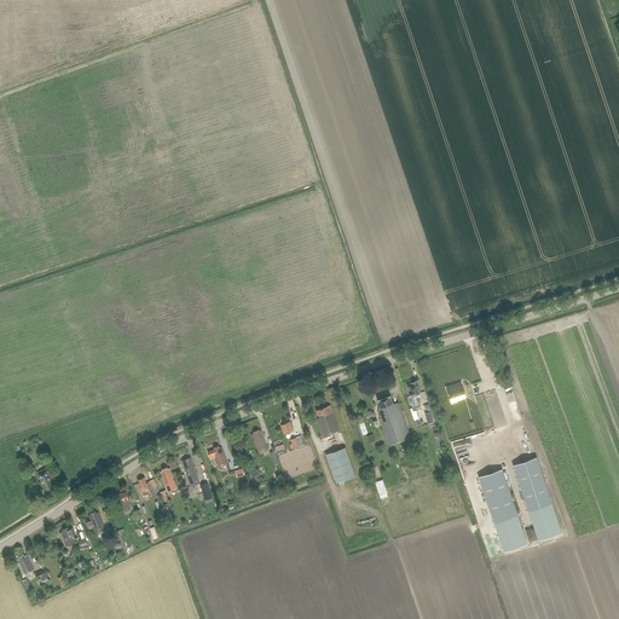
[(417,381),(406,385),(410,395),(412,395),(415,404),(420,403),(417,394),(421,393),(417,381)]
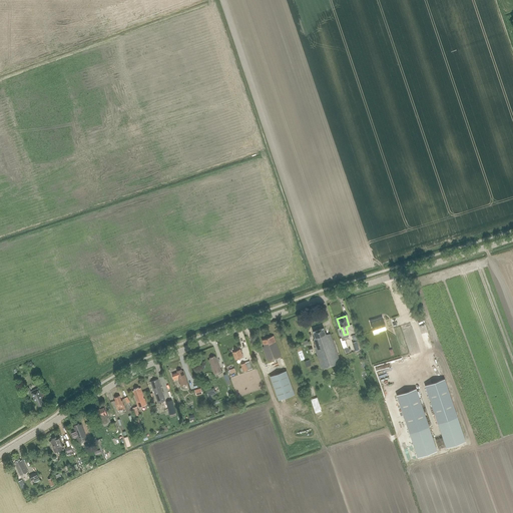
[(373,330),(385,326),(382,318),(370,322),(373,330)]
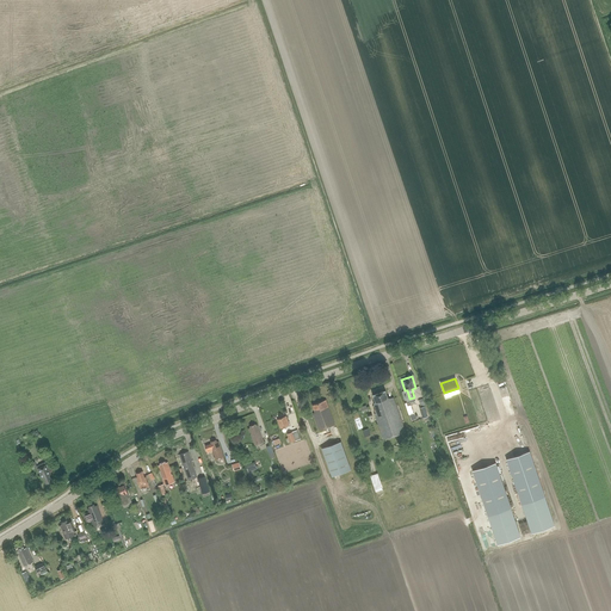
[(501,419),(492,384),(471,389),(481,425),(501,419)]
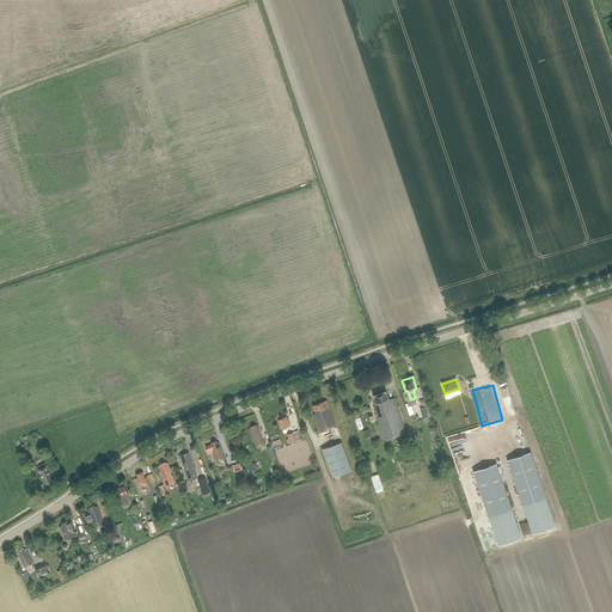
[(384,440),(405,433),(393,399),(387,399),(385,392),(373,396),(375,403),(374,404),(375,410),(374,411),(375,415),(374,415),(384,440)]
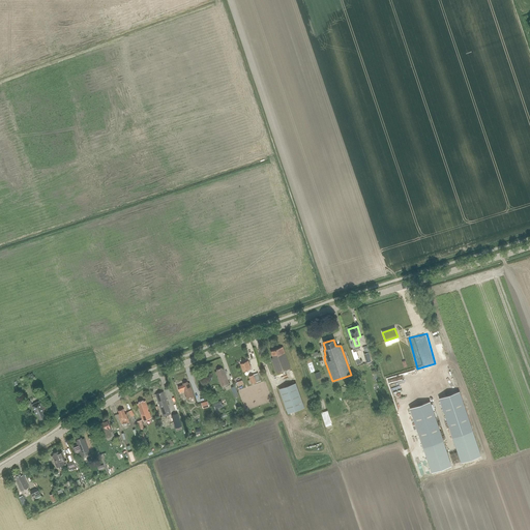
[(276,373),(290,369),(283,347),(270,351),(272,357),(271,358),(276,373)]
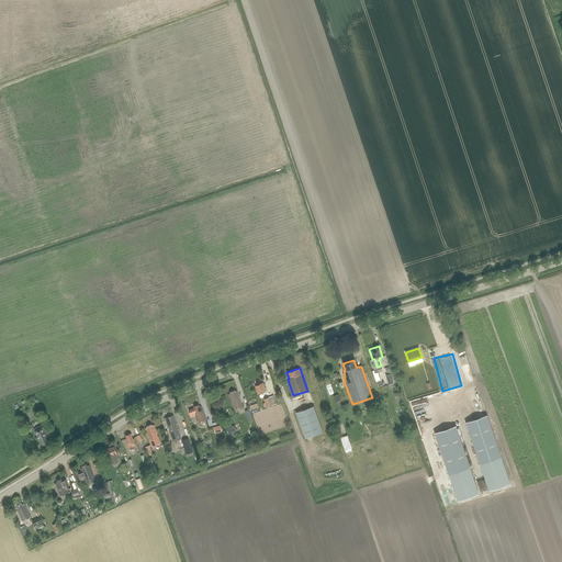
[(257,394),(266,391),(262,382),(255,385),(257,394)]
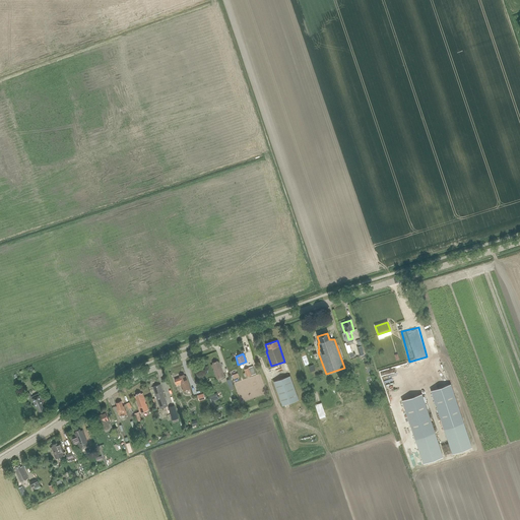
[(217,379),(224,377),(219,362),(217,363),(216,361),(211,363),(212,365),(211,365),(217,379)]
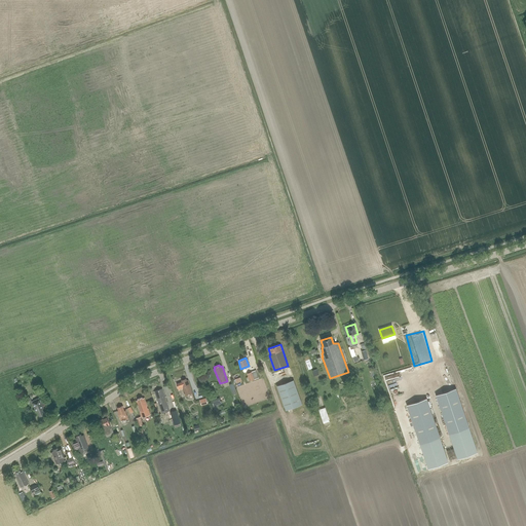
[(256,370),(247,374),(250,381),(259,378),(256,370)]
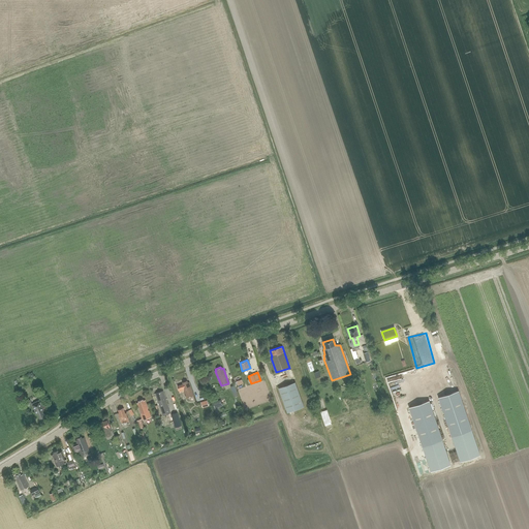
[(186,398),(194,396),(189,381),(187,382),(187,380),(182,382),(183,383),(177,385),(180,392),(183,391),(186,398)]
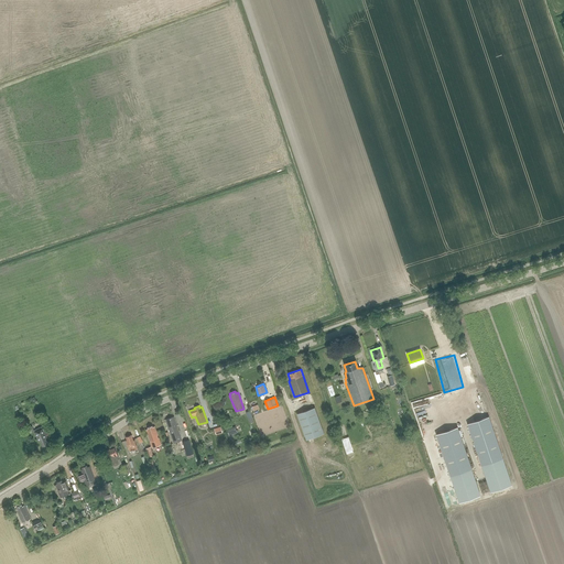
[(305,440),(324,433),(315,408),(296,414),(305,440)]
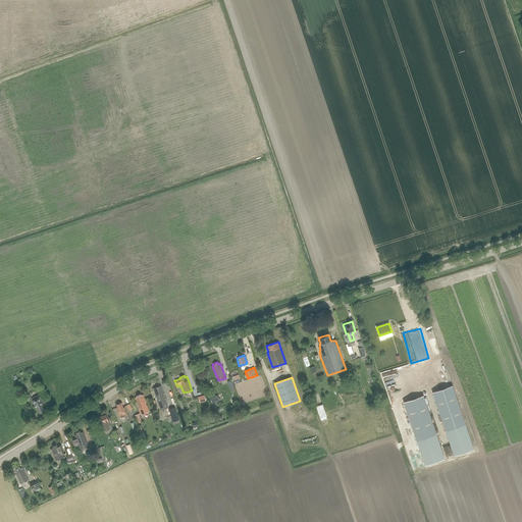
[(160,410),(168,408),(161,385),(154,387),(155,389),(153,389),(160,410)]
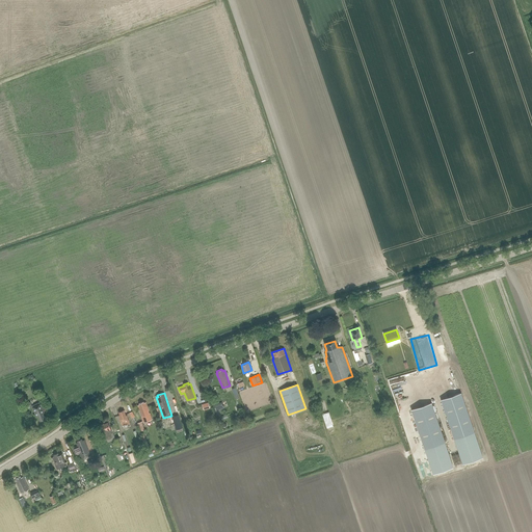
[(460,393),(441,400),(454,440),(474,432),(460,393)]
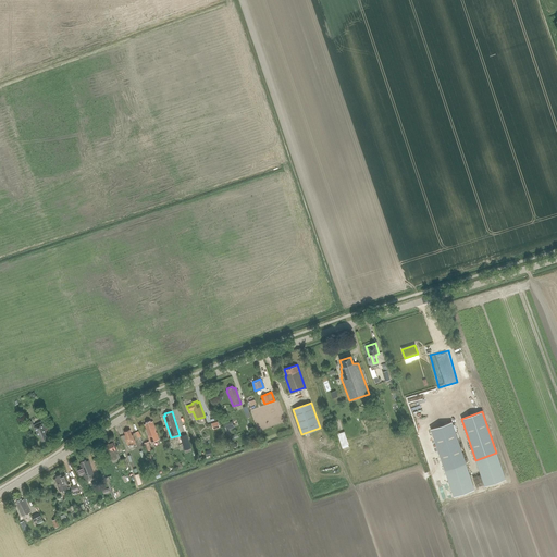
[(41,421),(34,424),(38,436),(40,435),(42,441),(48,438),(46,433),(47,432),(41,421)]
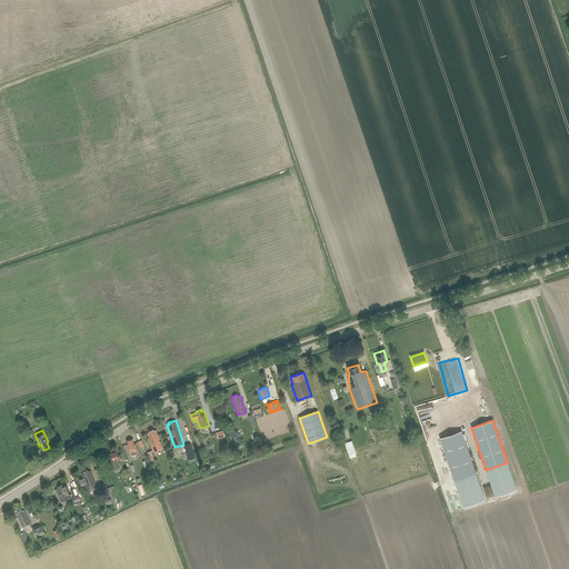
[(150,433),(148,433),(153,450),(155,451),(162,449),(162,447),(156,430),(155,430),(153,430),(149,431),(150,433)]
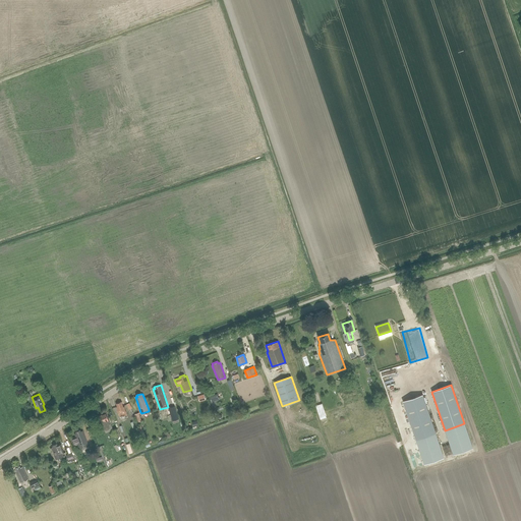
[(218,394),(210,397),(212,402),(219,400),(218,394)]
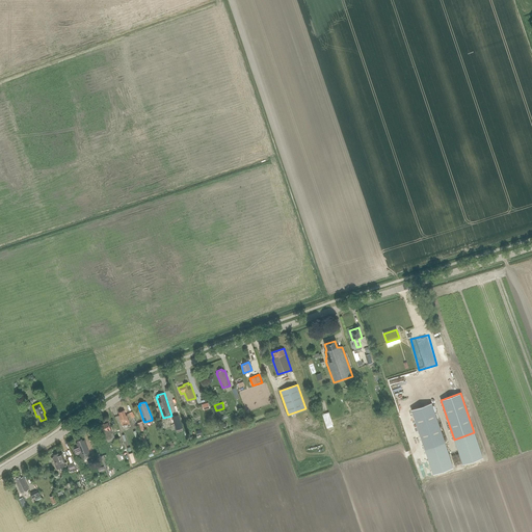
[(431,403),(411,410),(424,450),(445,443),(431,403)]
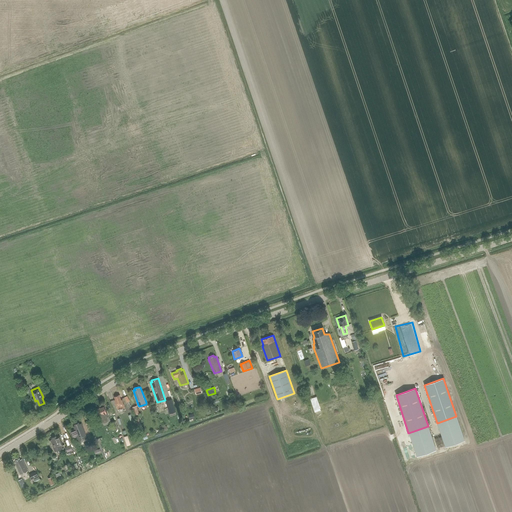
[(121,400),(120,395),(114,397),(115,400),(114,400),(115,402),(118,409),(125,407),(122,400),(121,400)]
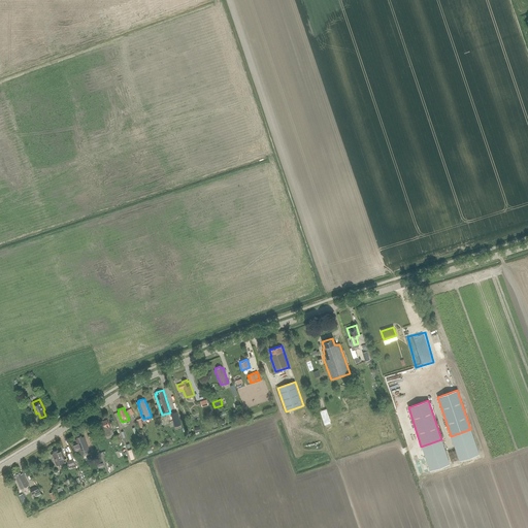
[(326,425),(332,423),(328,408),(322,410),(326,425)]
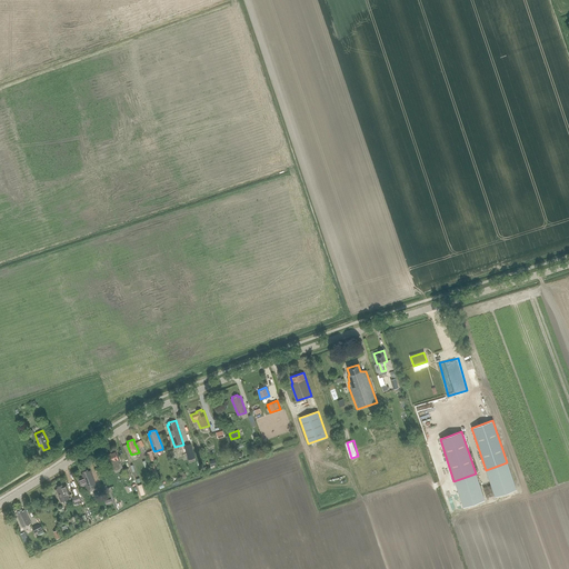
[(190,445),(185,447),(189,459),(195,457),(190,445)]
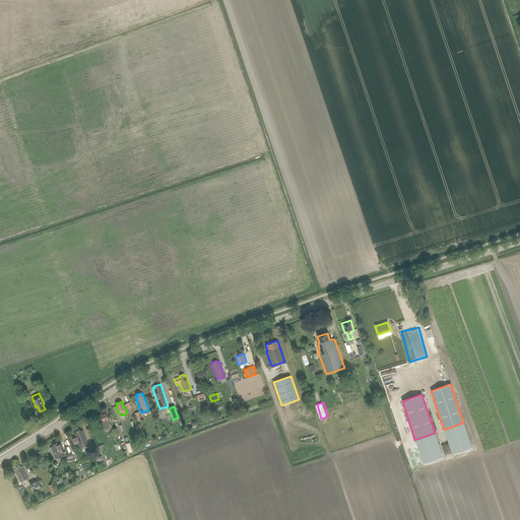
[(110,424),(106,413),(102,414),(101,413),(96,415),(99,419),(98,419),(99,424),(102,423),(105,430),(110,428),(110,429),(112,428),(110,423),(110,424)]
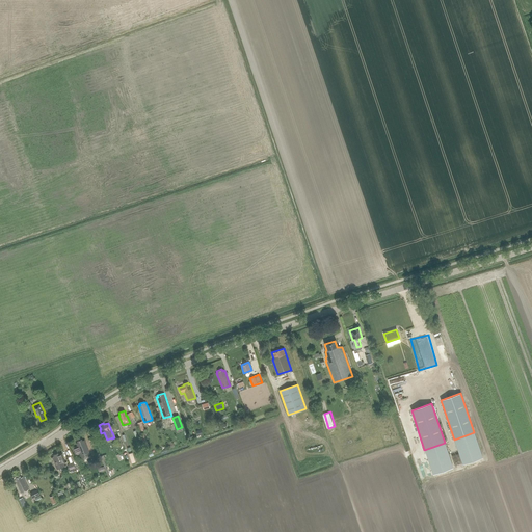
[(474,432),(454,440),(462,464),(482,457),(474,432)]
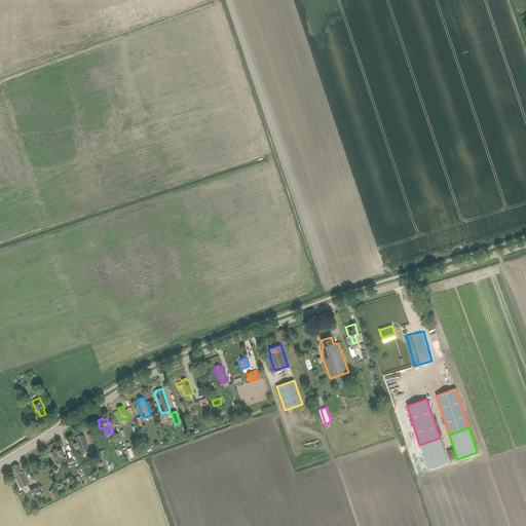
[(114,443),(121,440),(119,433),(114,435),(115,438),(112,439),(114,443)]
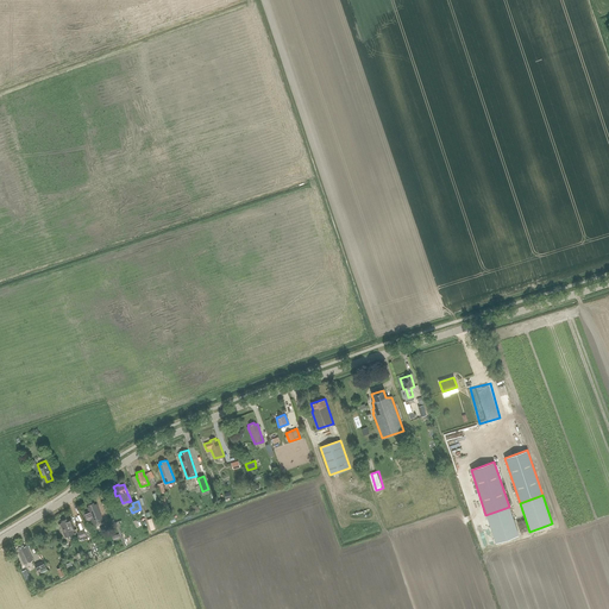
[(104,522),(99,512),(96,504),(94,506),(93,503),(88,506),(89,507),(88,508),(88,510),(83,513),(86,521),(92,519),(94,526),(104,522)]
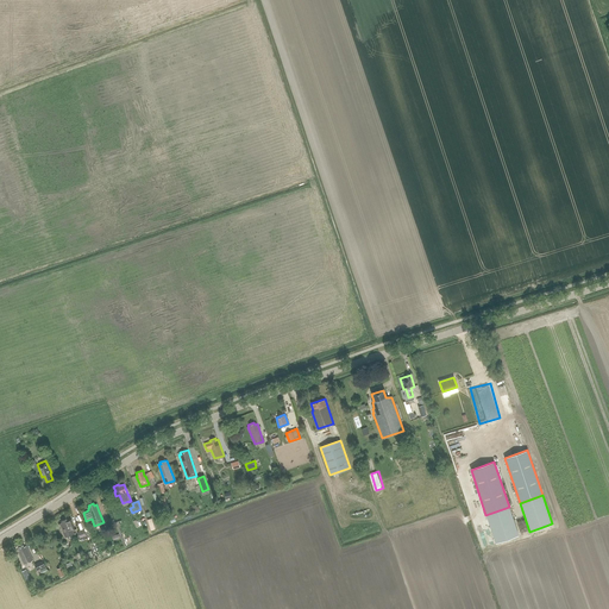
[(509,507),(485,515),(487,515),(495,544),(519,535),(509,507)]
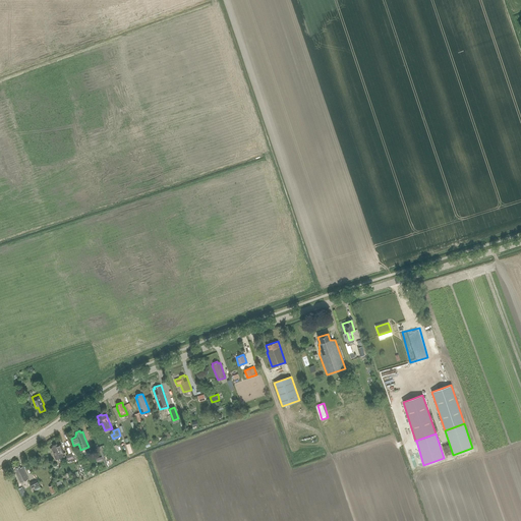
[(56,459),(63,457),(60,450),(62,449),(60,445),(57,446),(57,444),(52,446),(53,447),(51,448),(56,459)]
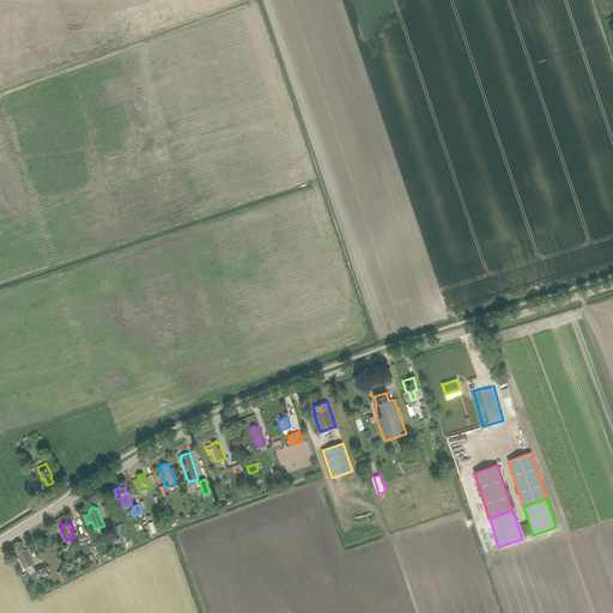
[(24,569),(34,564),(26,550),(24,551),(23,550),(18,552),(18,553),(17,554),(24,569)]
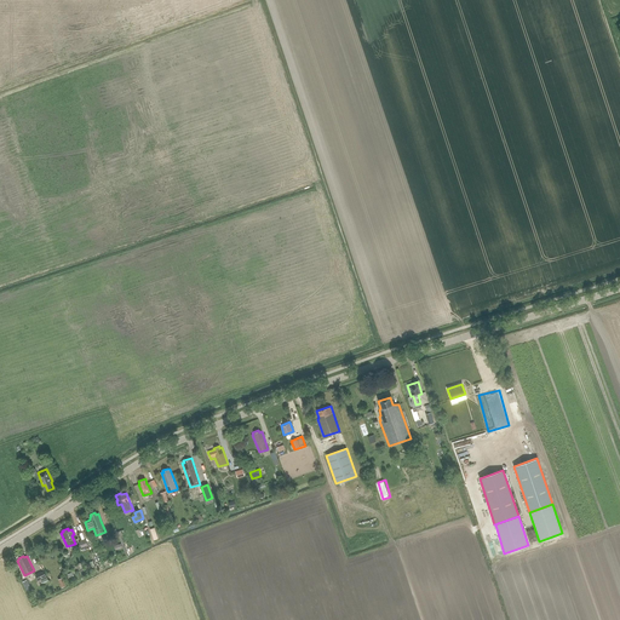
[(39,581),(47,577),(44,570),(35,575),(39,581)]
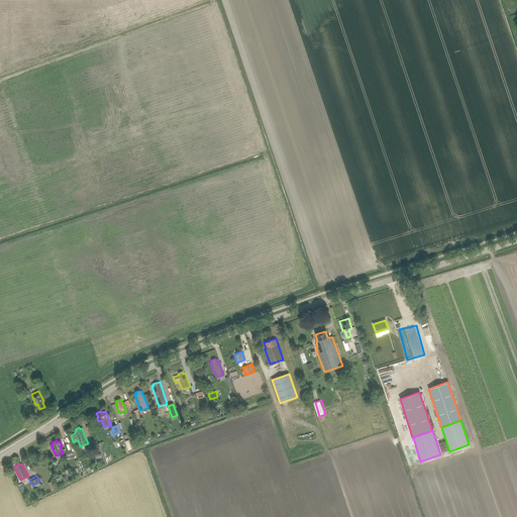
[(26,492),(22,484),(19,486),(25,498),(27,497),(24,492),(26,492)]
